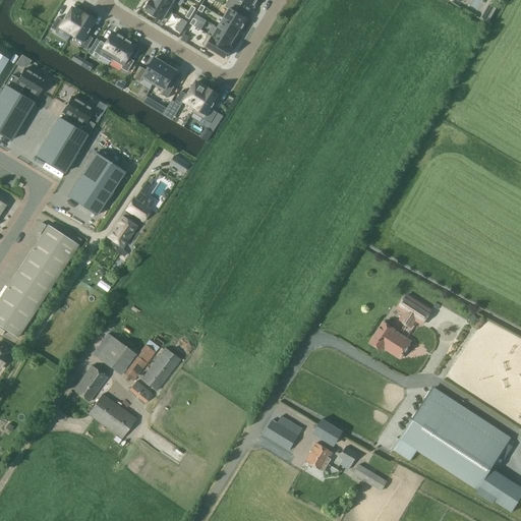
[(147,8),(146,10),(162,20),(168,10),(152,0),(151,0),(147,7),(147,8)]
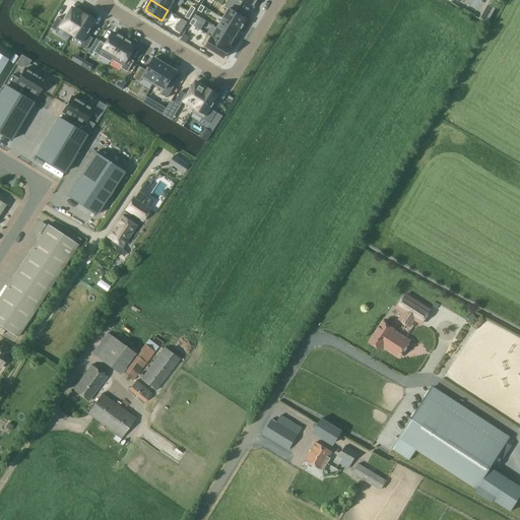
[(170,0),(151,0),(168,10),(173,2),(170,0)]
